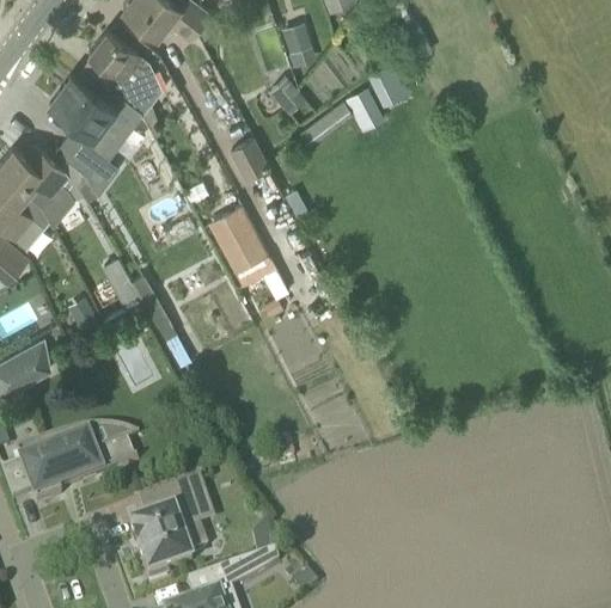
[(132,0),(124,11),(142,25),(160,38),(169,26),(190,43),(212,14),(193,0),(176,0),(173,4),(169,0),(132,0)]
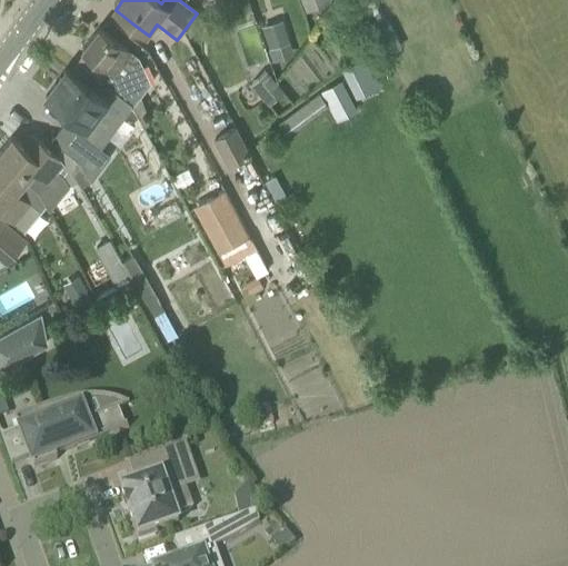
[(300,0),(307,15),(332,6),(329,0),(300,0)]
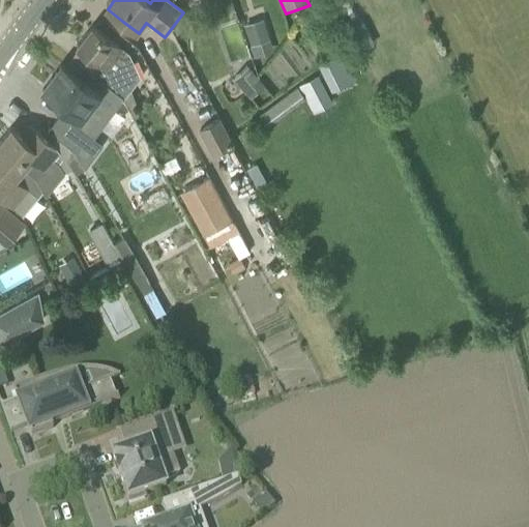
[(347,0),(329,0),(342,24),(356,17),(347,0)]
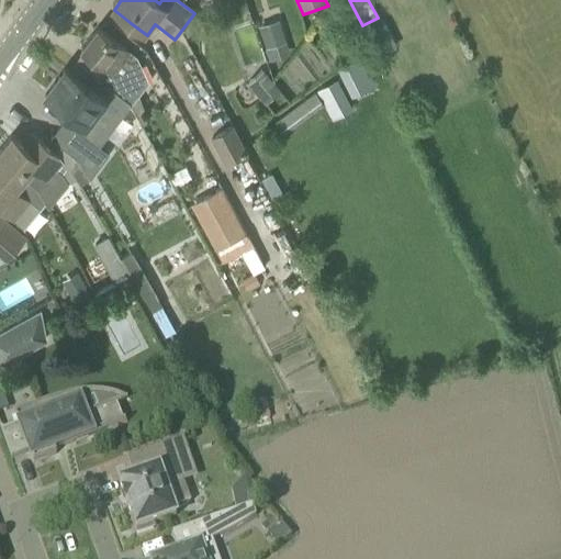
[(259,30),(267,52),(288,44),(281,23),(259,30)]
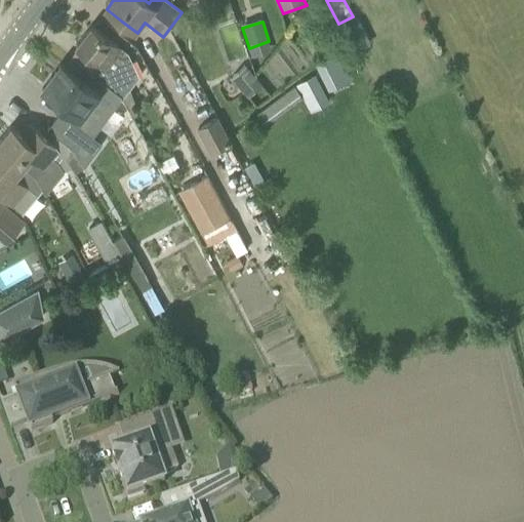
[(360,23),(344,31),(355,54),(372,46),(371,44),(360,23)]
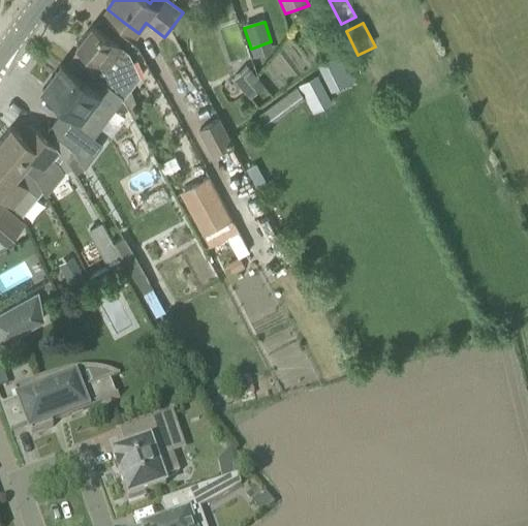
[(133,65),(129,57),(121,50),(92,28),(78,48),(80,50),(99,65),(92,75),(119,95),(127,83),(122,79),(133,65)]
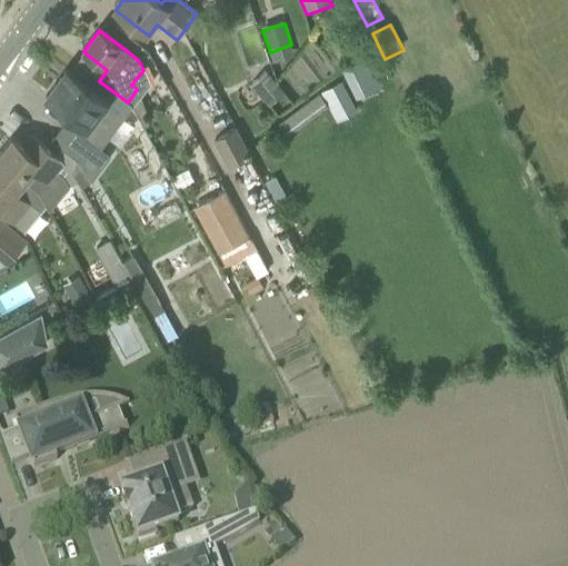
[(384,89),(368,59),(341,71),(356,101),(384,89)]
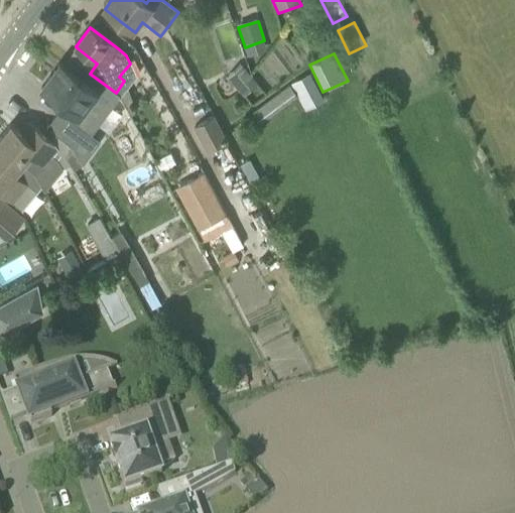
[(116,93),(90,74),(84,82),(63,67),(61,65),(42,90),(66,108),(48,131),(75,151),(88,134),(117,96),(116,93)]
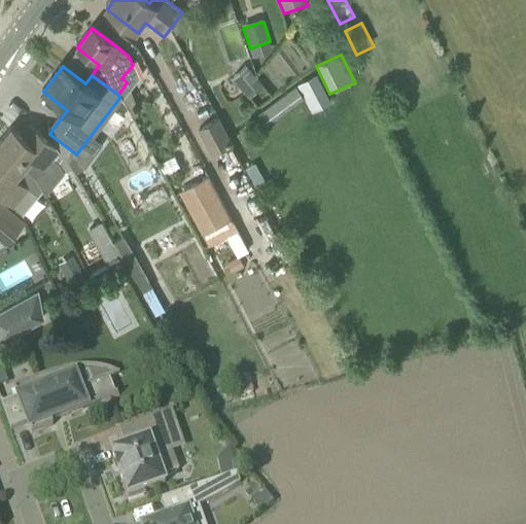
[(245,66),(231,79),(250,101),(265,88),(245,66)]
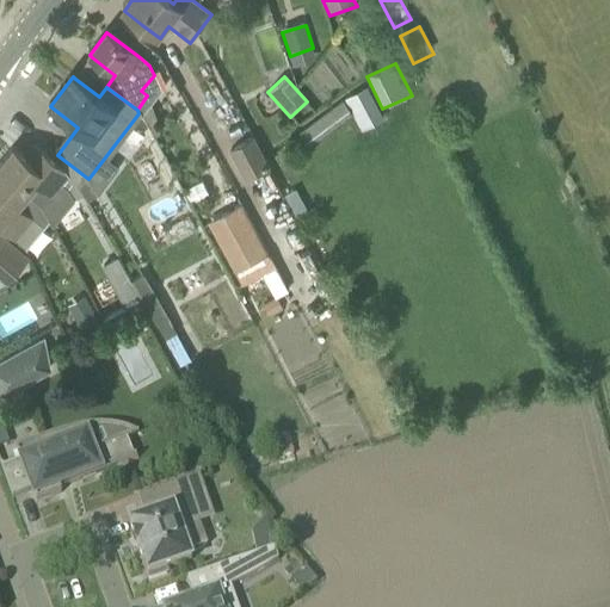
[(367,88),(344,100),(361,131),(382,121),(367,88)]
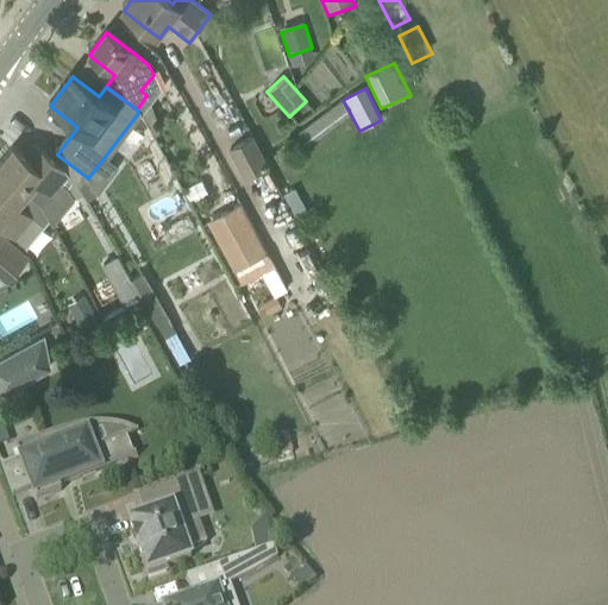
[(295,137),(307,151),(351,115),(340,101),(295,137)]
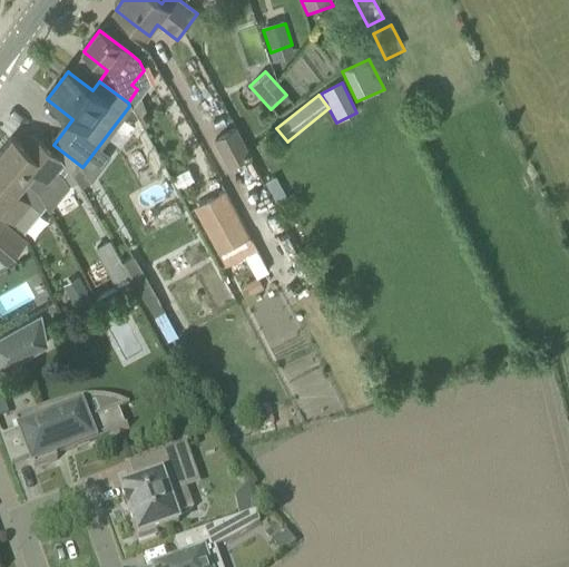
[(237,129),(214,142),(229,169),(253,157),(237,129)]
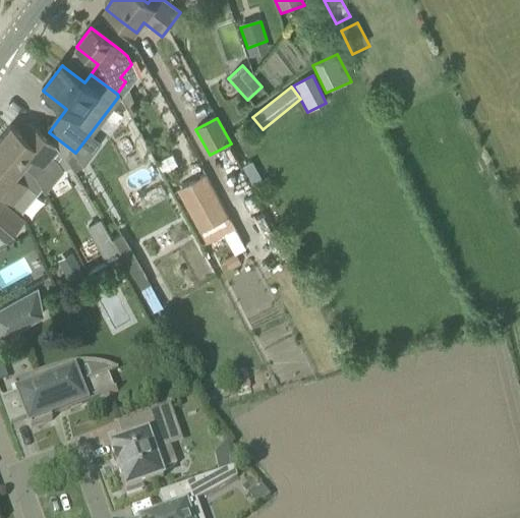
[(59,153),(54,145),(35,128),(26,138),(12,127),(0,141),(0,147),(37,178),(43,189),(46,195),(65,173),(59,165),(53,160),(59,153)]
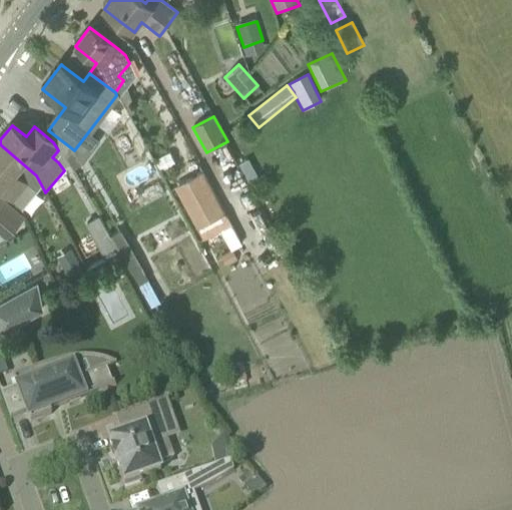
[(0,191),(13,202),(22,210),(42,186),(36,175),(0,144),(0,191)]
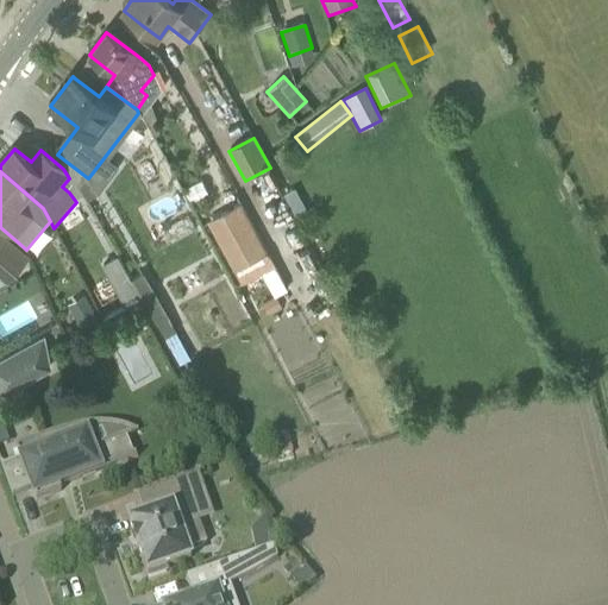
[(87,180),(77,186),(89,203),(99,197),(87,180)]
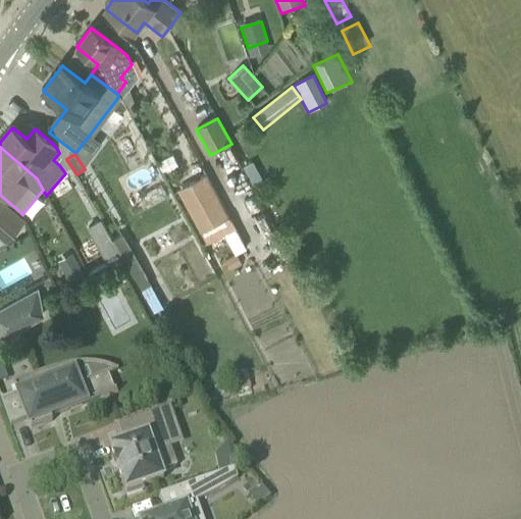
[(206,176),(178,192),(201,235),(229,219),(206,176)]
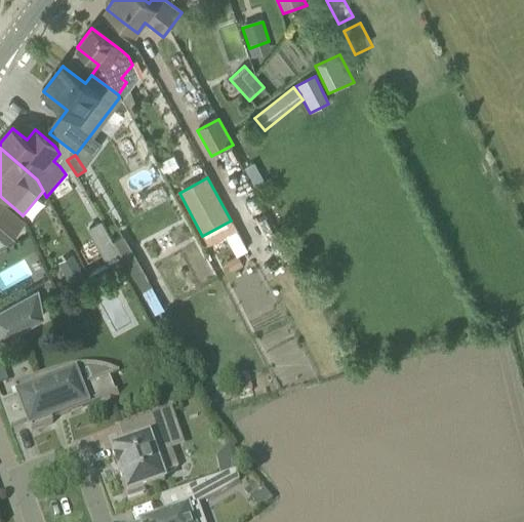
[(0,241),(6,247),(27,224),(0,201),(0,241)]
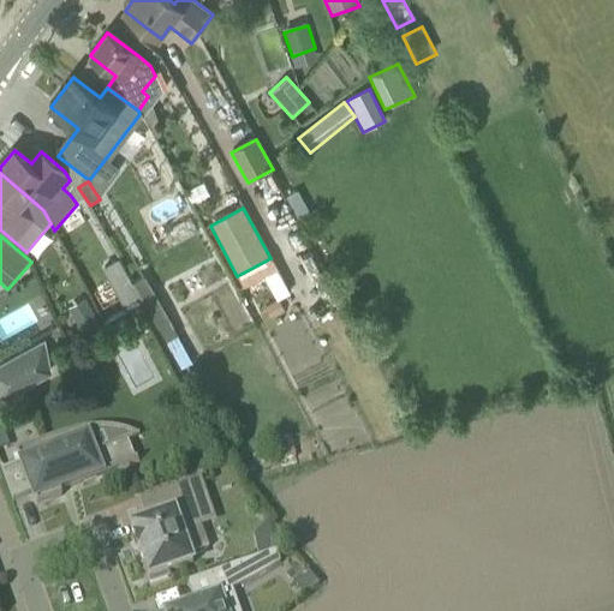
[(120,261),(103,269),(112,285),(129,275),(120,261)]
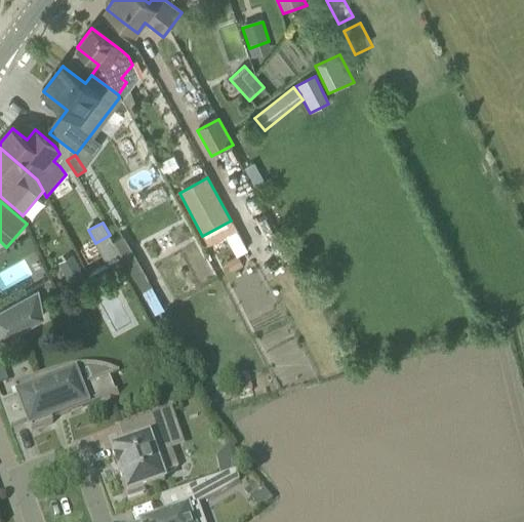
[(153,288),(123,237),(114,243),(143,294),(153,288)]
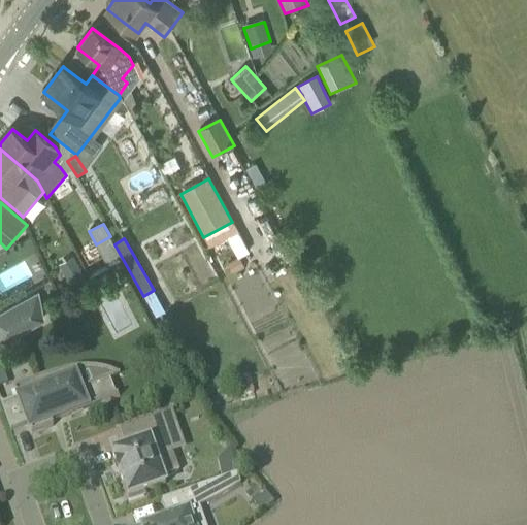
[(228,265),(233,275),(245,269),(240,259),(228,265)]
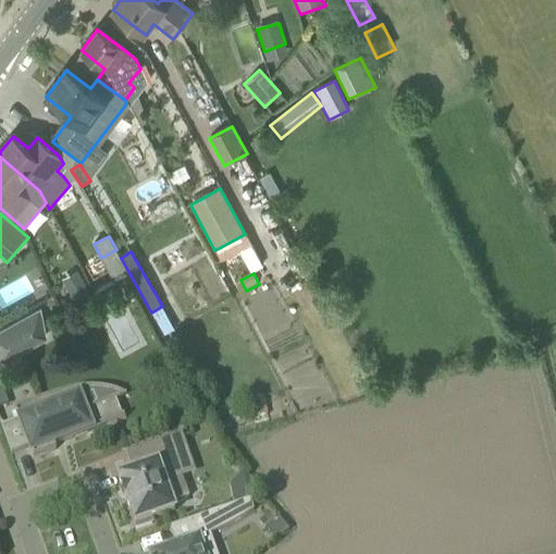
[(90,292),(83,280),(68,290),(74,300),(90,292)]
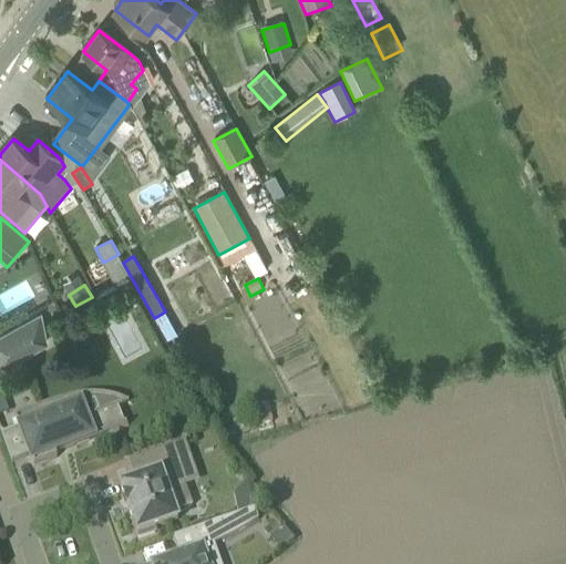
[(41,317),(6,337),(0,339),(0,359),(6,369),(19,361),(47,346),(41,317)]
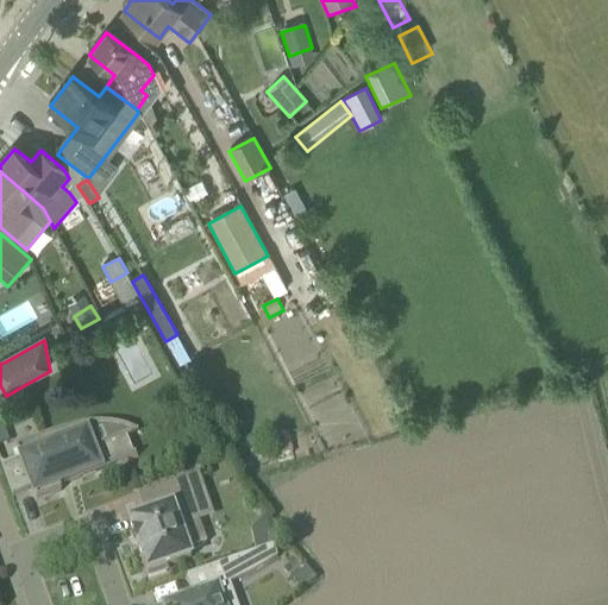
[(101,452),(94,434),(42,449),(44,455),(22,465),(24,472),(7,479),(4,470),(2,470),(13,502),(32,495),(37,506),(62,497),(61,492),(139,461),(138,460),(136,461),(129,443),(129,441),(101,452)]
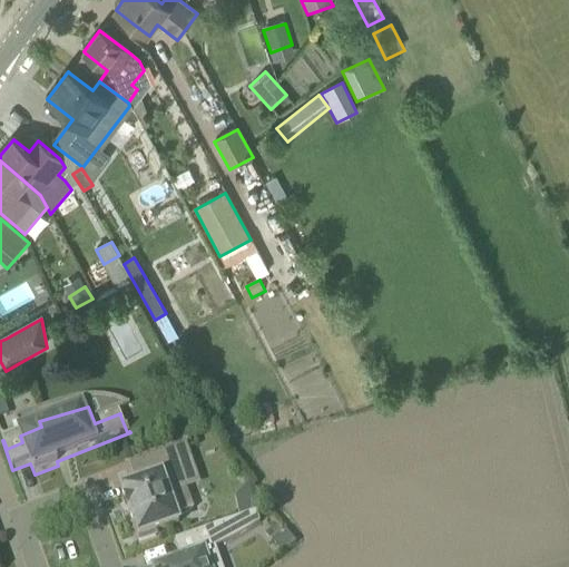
[(186,492),(190,491),(196,480),(186,451),(131,470),(138,489),(123,495),(140,547),(157,541),(155,537),(179,528),(176,521),(194,515),(186,492)]
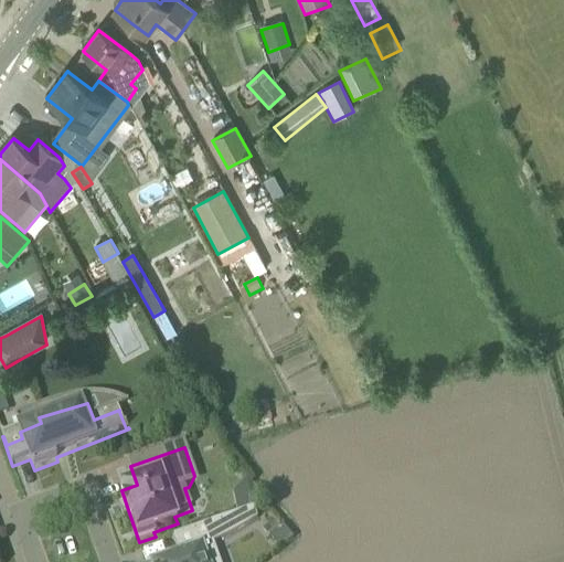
[(205,561),(205,560),(214,557),(213,551),(237,537),(258,523),(247,515),(172,541),(179,560),(174,561),(205,561)]
